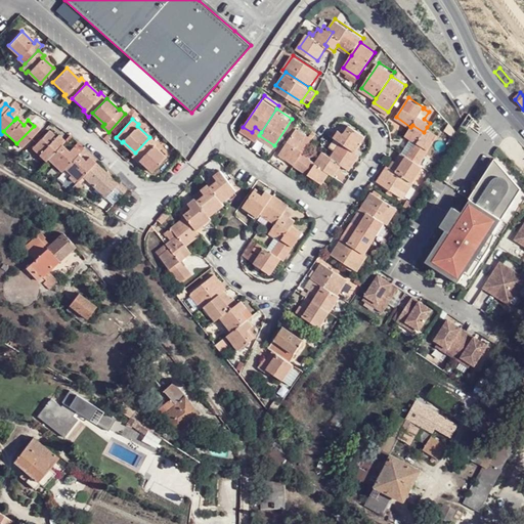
[(333,135),(340,140),(354,149),(365,135),(350,124),(345,132),(338,127),(333,135)]
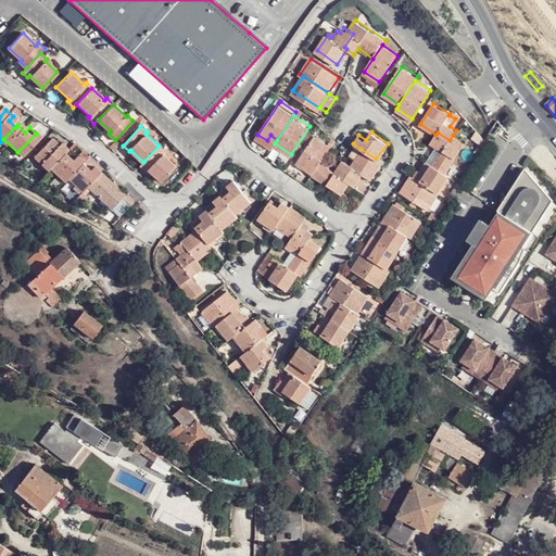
[(463,141),(453,135),(450,140),(438,133),(436,135),(431,142),(442,150),(432,164),(444,172),(463,141)]
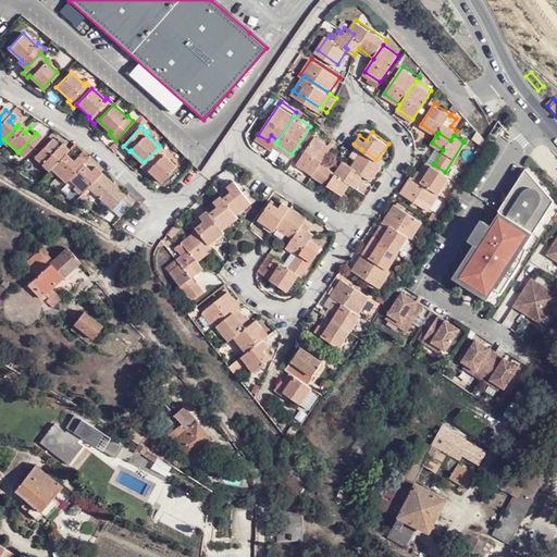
[(45,166),(60,151),(65,145),(58,137),(56,139),(49,134),(29,156),(44,168),(45,166)]
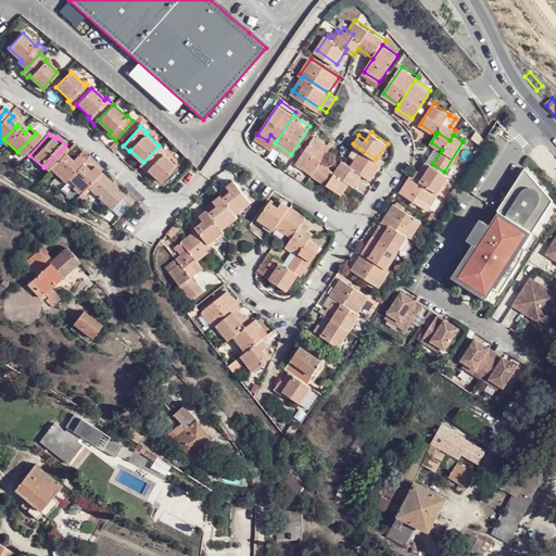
[(313,172),(320,161),(330,146),(315,135),(297,161),(313,172)]
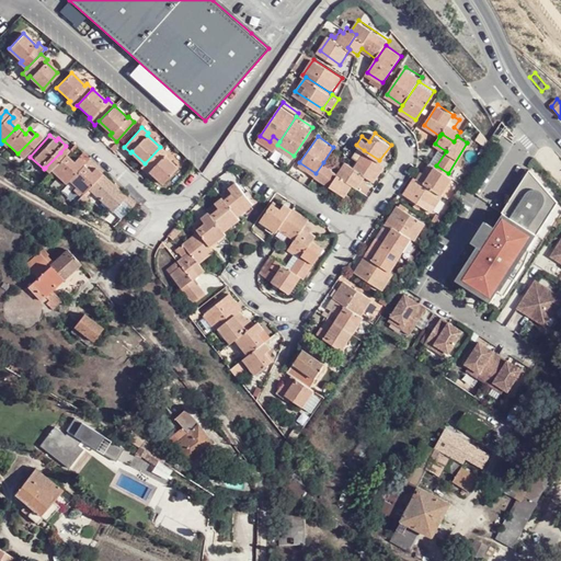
[(167,153),(160,147),(145,163),(139,169),(147,175),(150,173),(162,184),(178,168),(164,156),(167,153)]
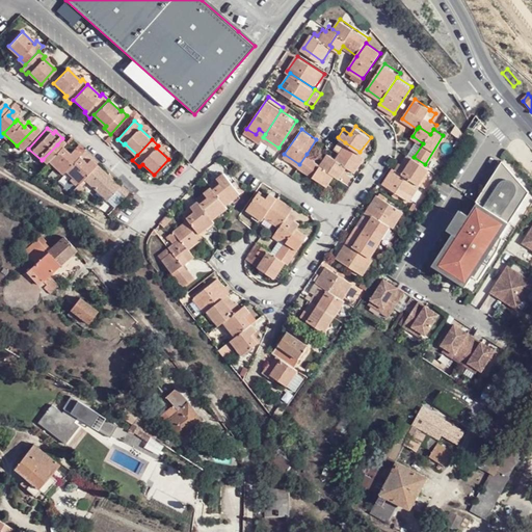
[(360,152),(345,142),(336,157),(337,158),(328,171),(334,175),(339,178),(347,165),(354,170),(365,156),(360,152)]
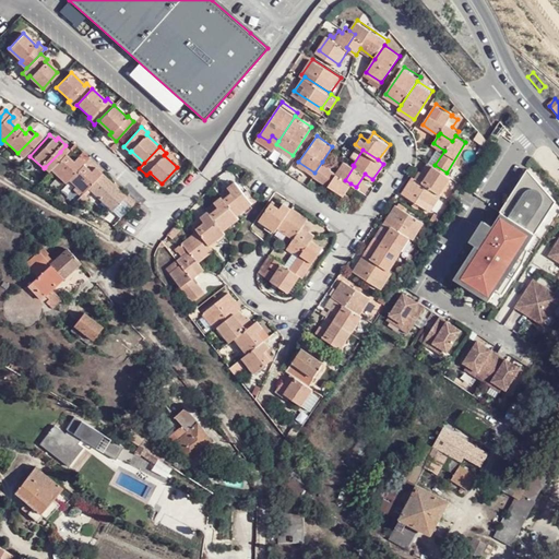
[(59,180),(62,176),(75,162),(78,159),(71,153),(67,158),(60,152),(45,167),(59,180)]
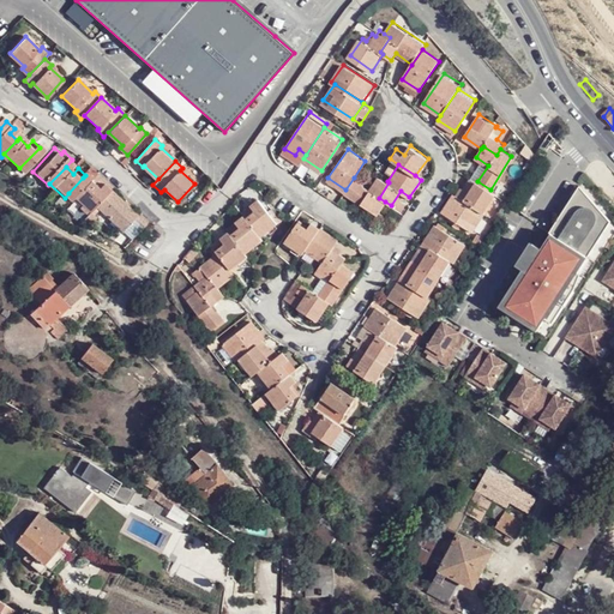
[(389,182),(387,181),(377,175),(369,187),(354,178),(345,190),(377,212),(385,202),(379,198),(389,182)]
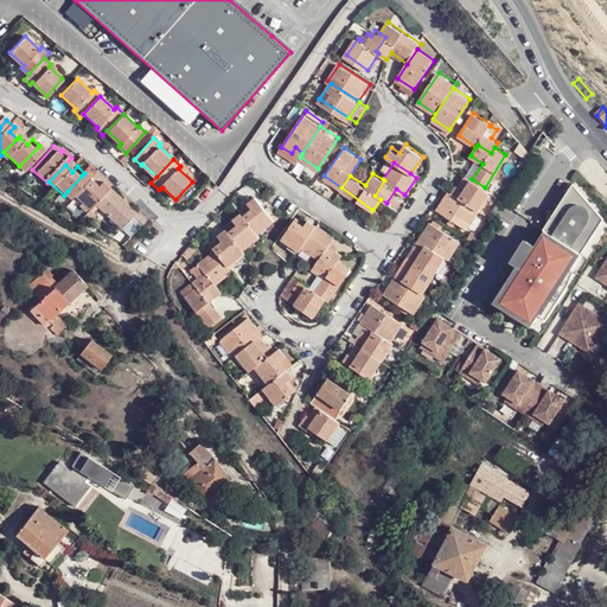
[(89,198),(103,184),(96,177),(90,183),(82,176),(68,191),(83,205),(89,198)]
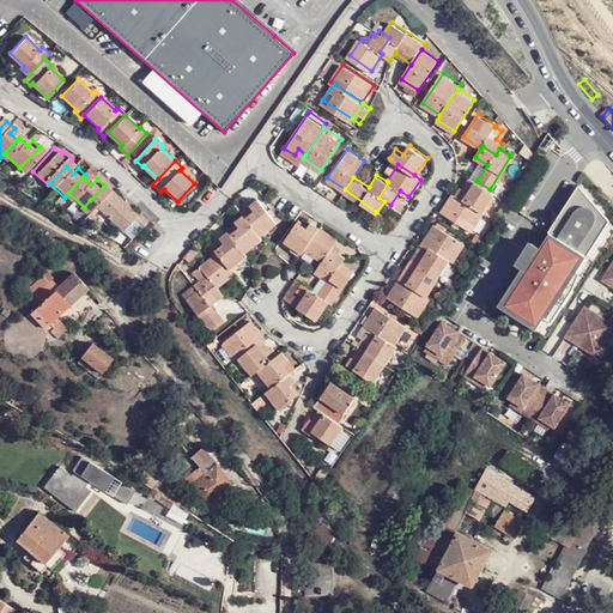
[(490,189),(477,181),(473,178),(466,188),(465,187),(459,195),(487,213),(499,196),(490,189)]
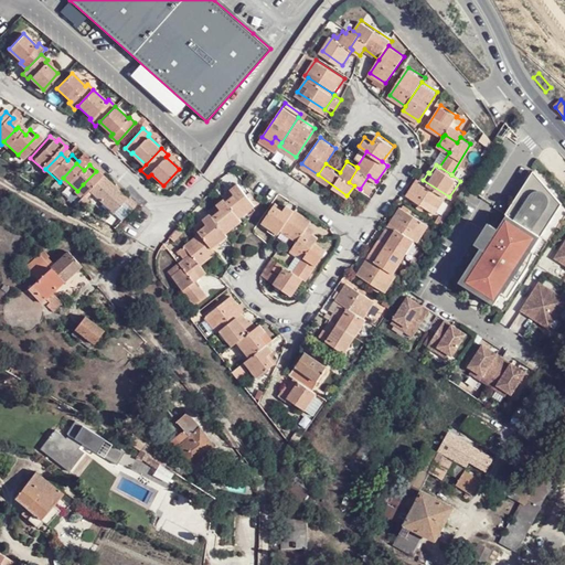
[(120,193),(96,171),(83,184),(107,206),(120,193)]
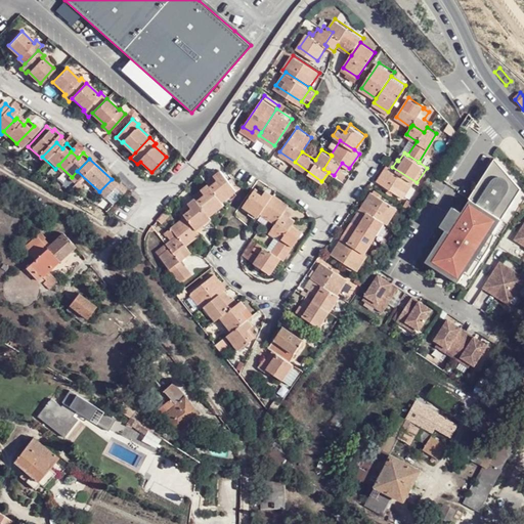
[(468,200),(469,200),(497,218),(500,220),(520,189),(493,159),(468,200)]
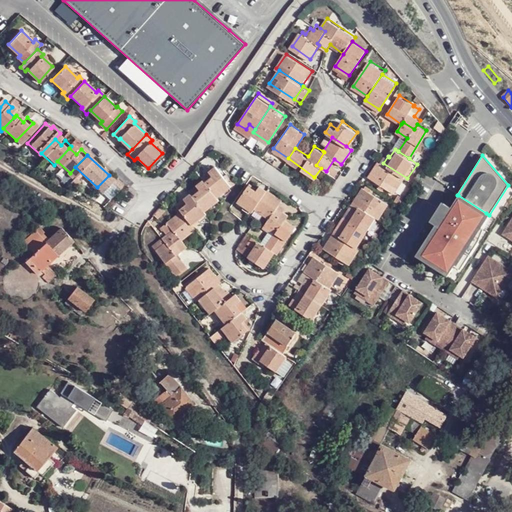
[(397,193),(407,178),(383,163),(382,161),(372,176),(397,193)]
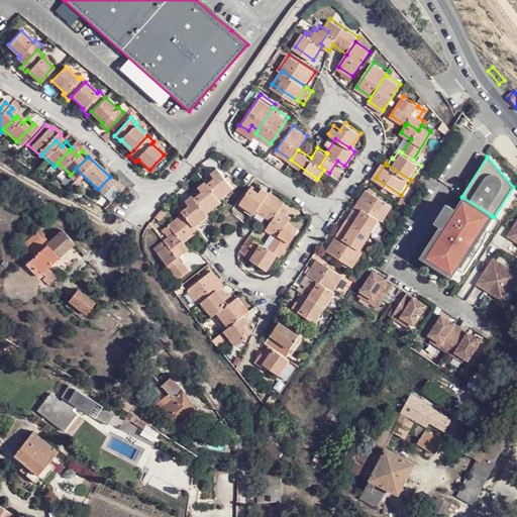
[(207,181),(218,194),(232,182),(216,164),(209,169),(214,175),(207,181)]
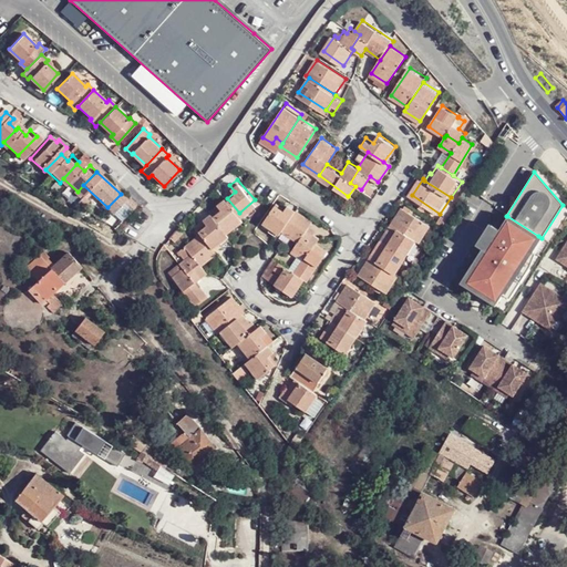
[(244,218),(239,213),(227,198),(225,196),(210,209),(214,214),(228,230),(244,218)]
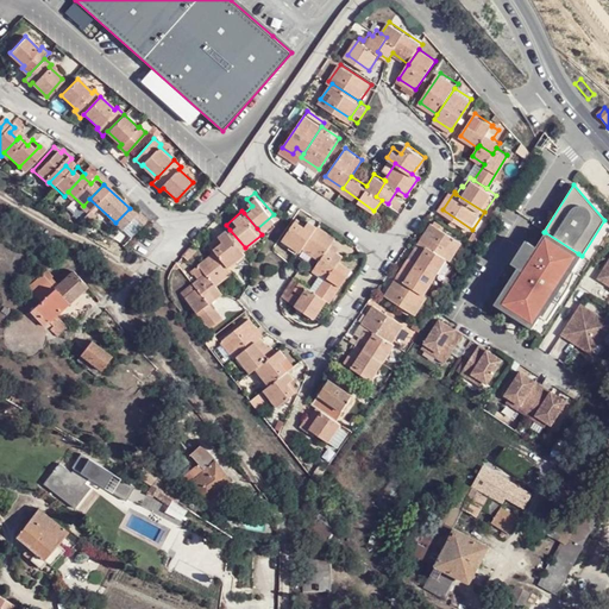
[(303,250),(319,226),(311,220),(305,227),(296,221),(283,239),(301,252),(303,250)]
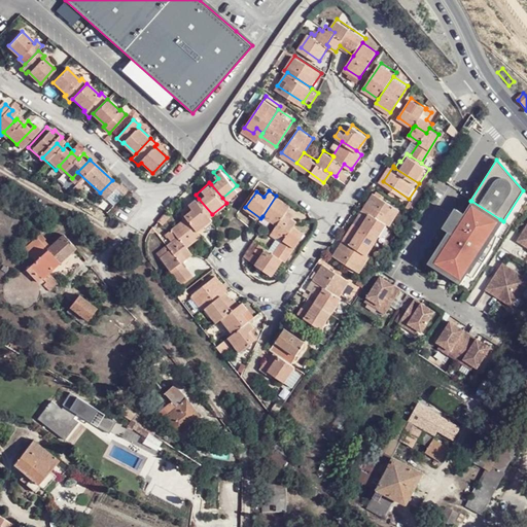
[(365,206),(389,221),(391,223),(401,207),(376,190),(365,206)]
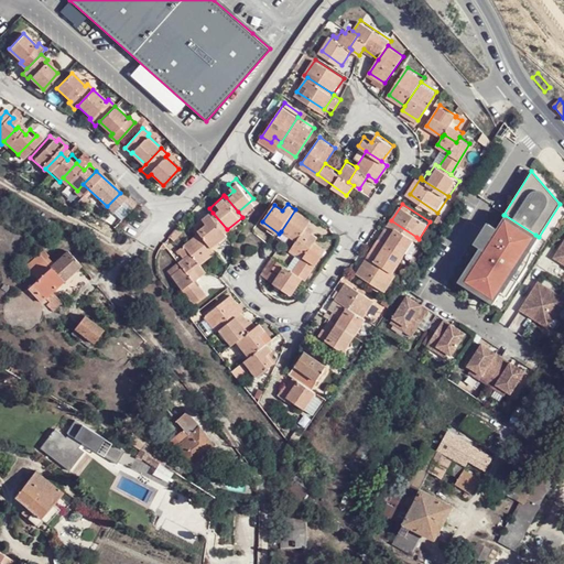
[(312,221),(295,209),(281,231),(296,242),(299,239),(310,247),(313,242),(316,238),(306,230),(312,221)]
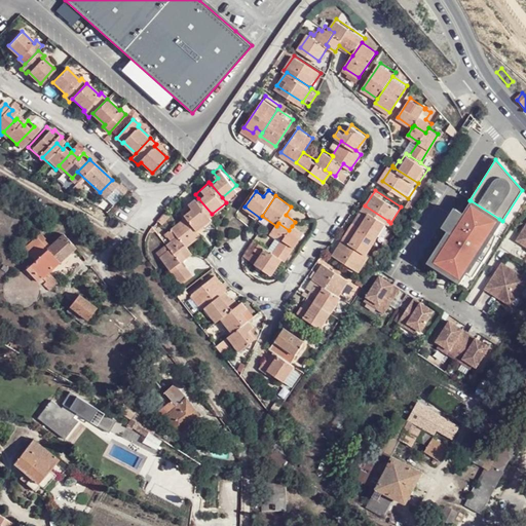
[(212,214),(198,198),(183,211),(200,231),(216,219),(212,214)]
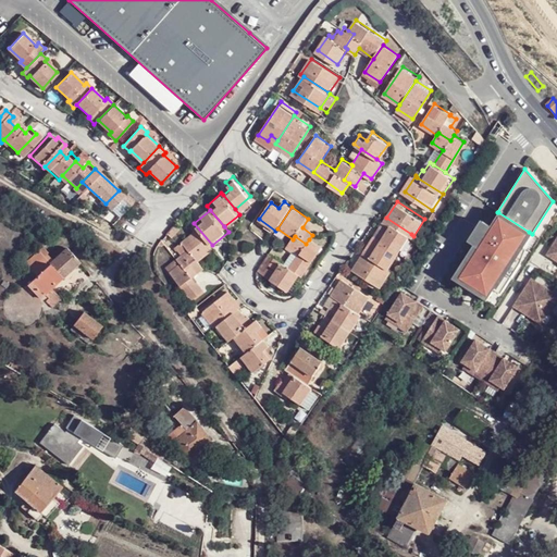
[(529,232),(498,212),(490,227),(482,222),(472,237),(477,239),(455,274),(470,283),(466,289),(486,301),(494,291),(512,260),(520,248),(519,247),(529,232)]
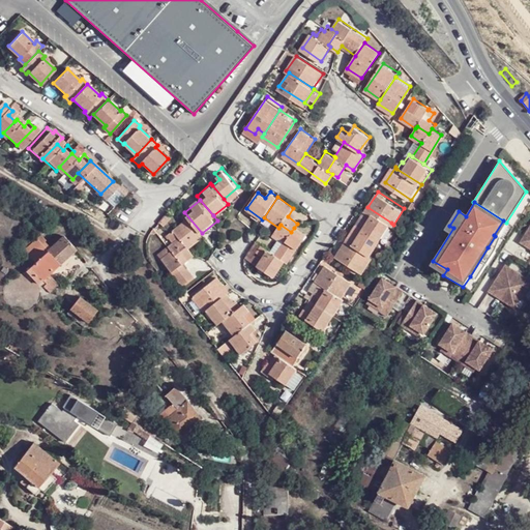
[(380,238),(391,223),(367,207),(363,213),(365,215),(359,225),(380,238)]
